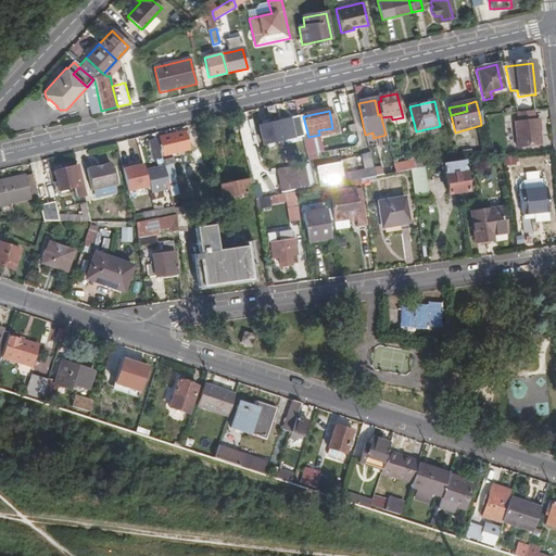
[(516,114),(516,122),(513,123),(515,149),(539,147),(538,131),(539,131),(538,119),(532,121),(532,112),(516,114)]
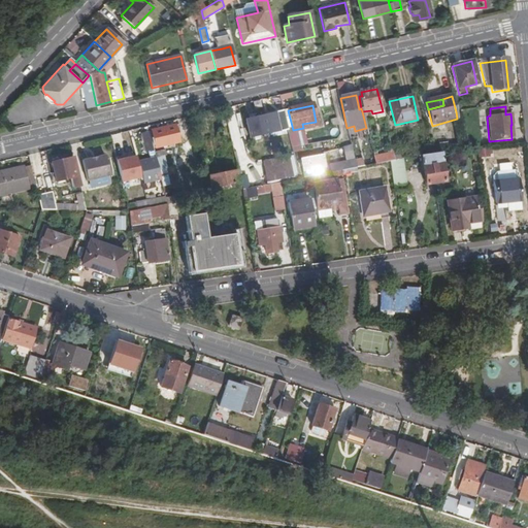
[(288,131),(284,111),(275,113),(274,113),(279,133),(288,131)]
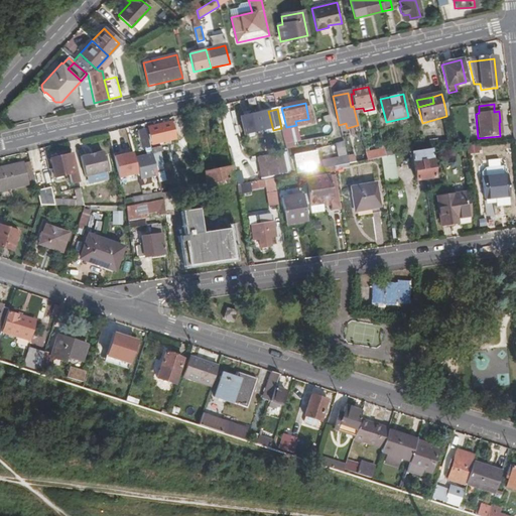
[(273,130),(268,111),(240,117),(244,137),(273,130)]
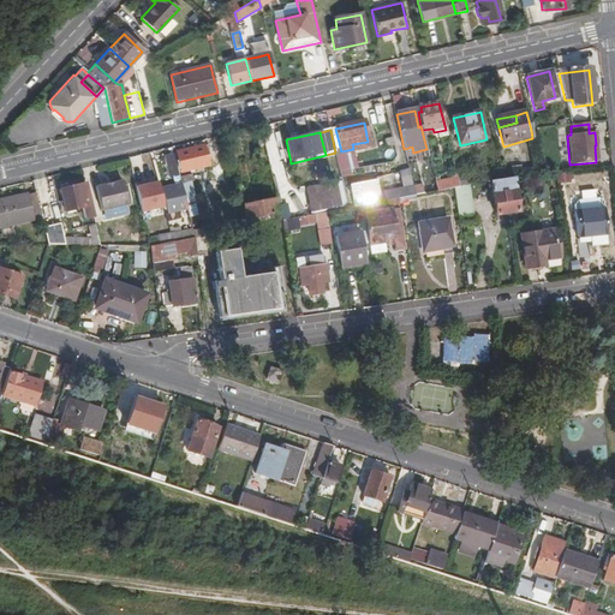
[(207,167),(203,147),(177,154),(181,172),(207,167)]
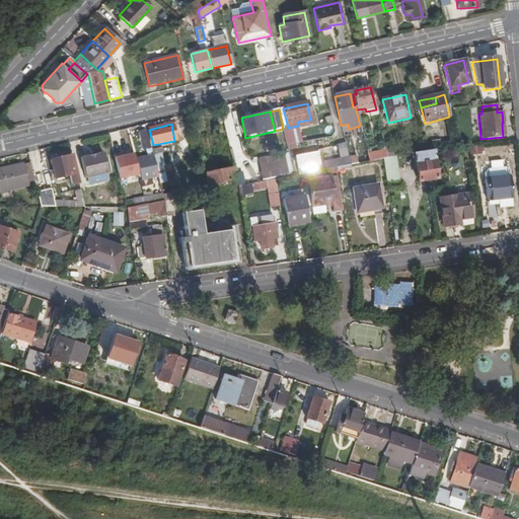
[(298,129),(287,131),(289,140),(300,137),(298,129)]
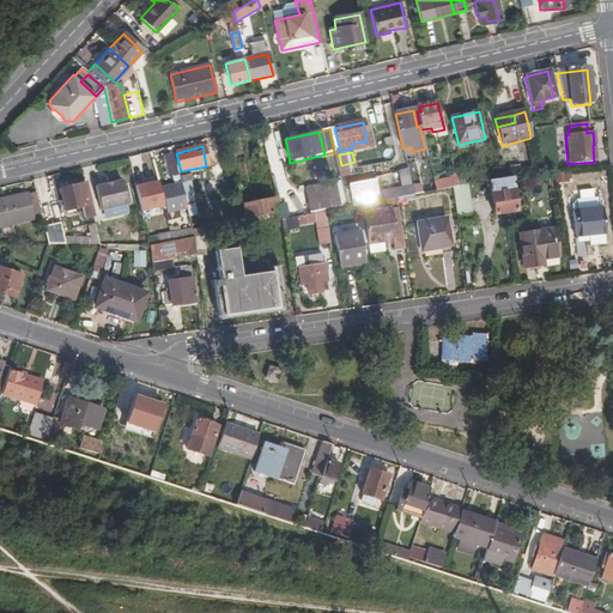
[(173,155),(165,156),(170,177),(178,175),(173,155)]
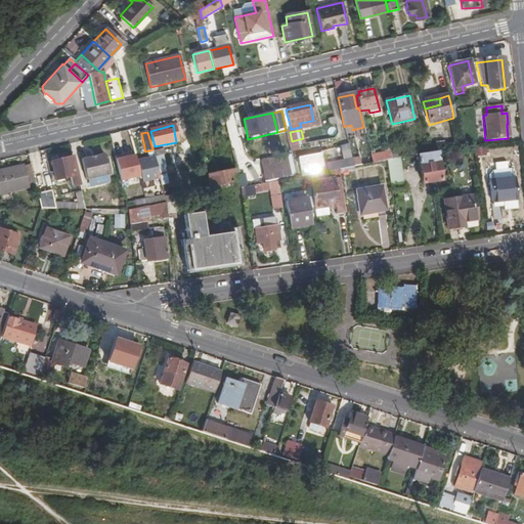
[(336,149),(339,163),(352,161),(349,146),(336,149)]
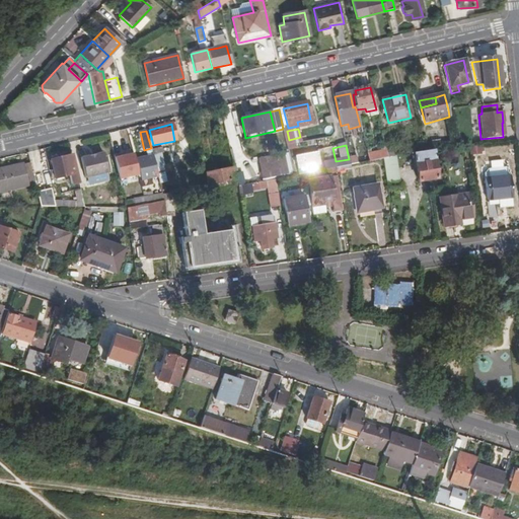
[(134,150),(114,155),(120,178),(139,174),(134,150)]
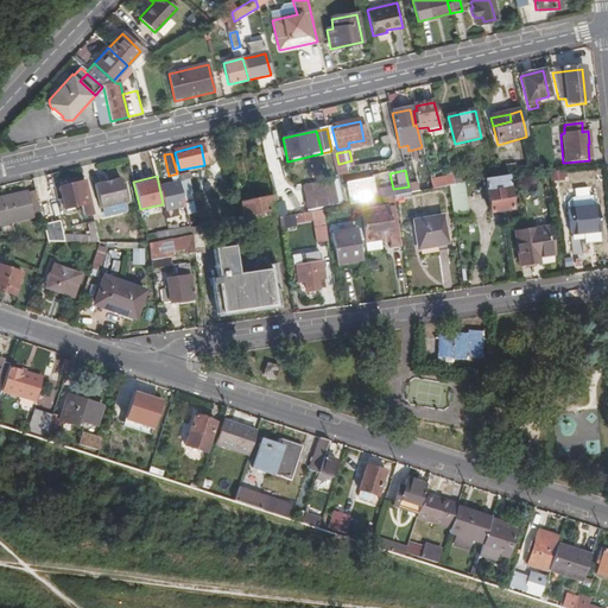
[(430,182),(432,190),(448,188),(454,187),(453,178),(430,182)]
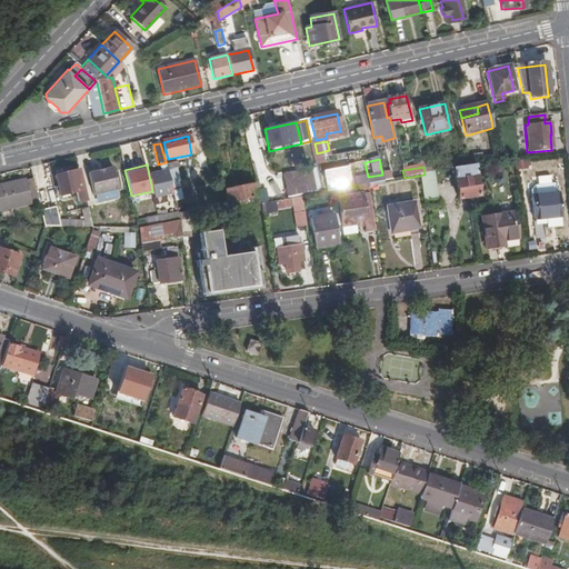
[(119,190),(113,168),(89,175),(95,196),(119,190)]
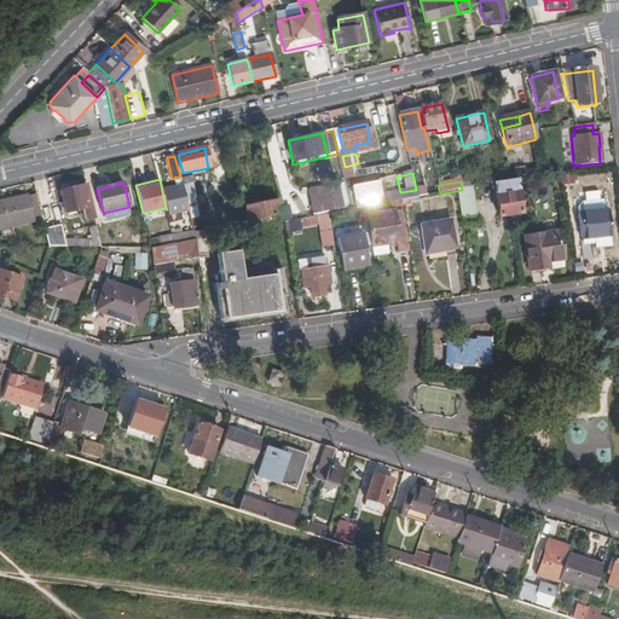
[(190,219),(200,217),(195,197),(196,197),(192,183),(181,185),(183,187),(189,210),(190,217),(190,219)]
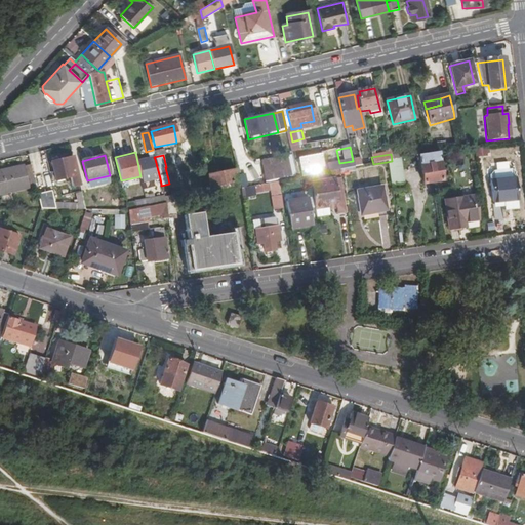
[(268,185),(279,183),(298,178),(292,155),(264,161),(268,185)]
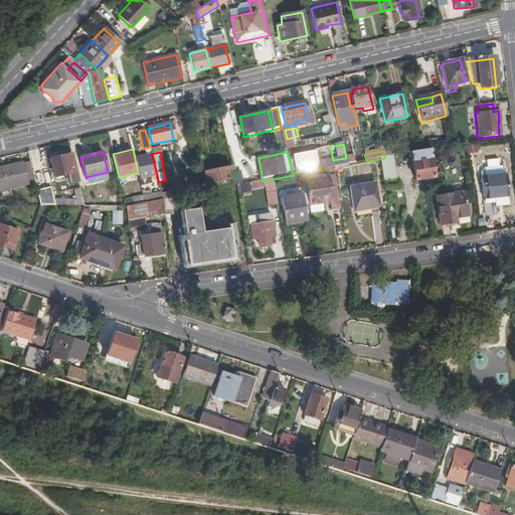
[(297,168),(299,168),(313,165),(318,164),(316,154),(295,158),(297,168)]
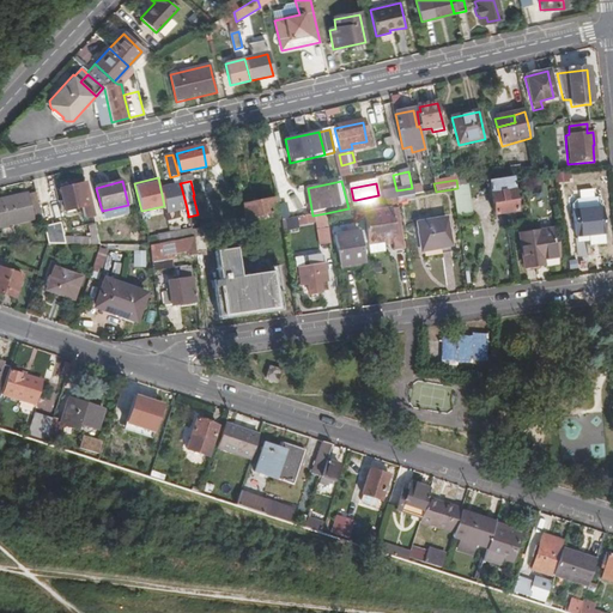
[(83,218),(93,217),(85,184),(60,190),(65,211),(80,208),(83,218)]
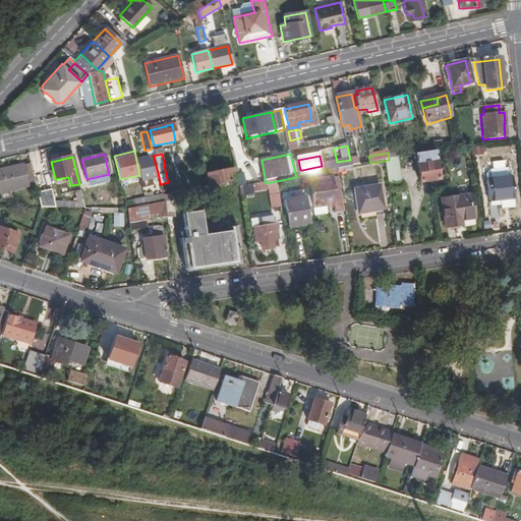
[(159,179),(154,158),(137,162),(142,180),(151,179),(151,181),(159,179)]
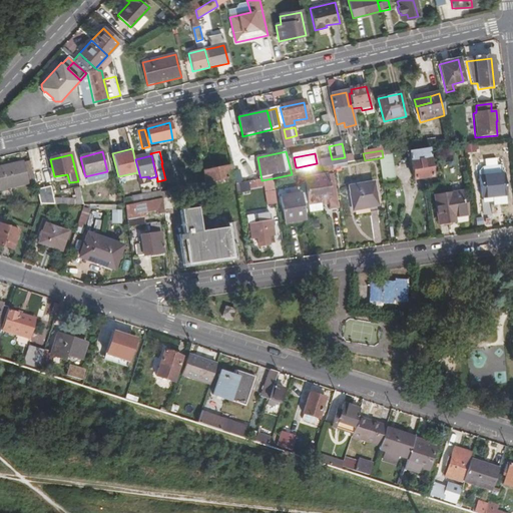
[(346,164),(348,163),(354,162),(353,156),(345,157),(346,164)]
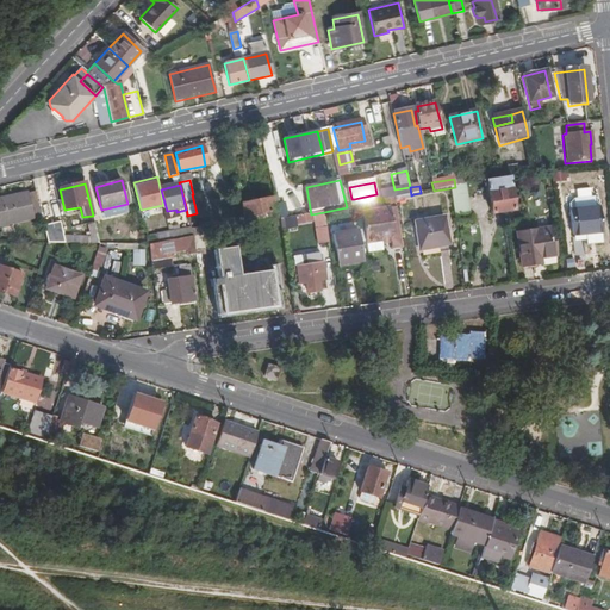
[(383,200),(386,200),(396,198),(411,195),(410,187),(394,190),(381,192),(383,200)]
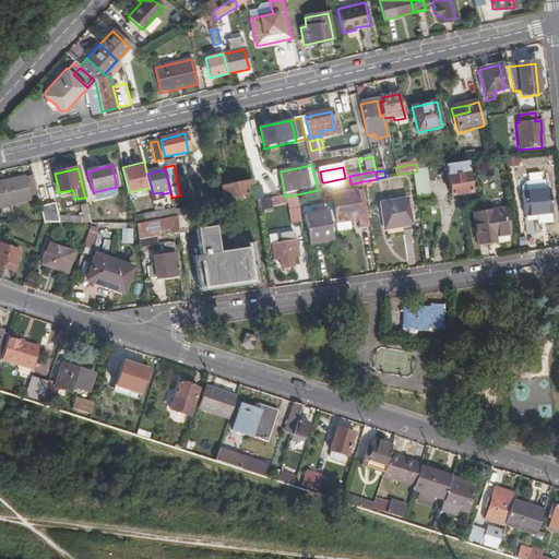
[(448,177),(450,197),(470,193),(467,175),(448,177)]
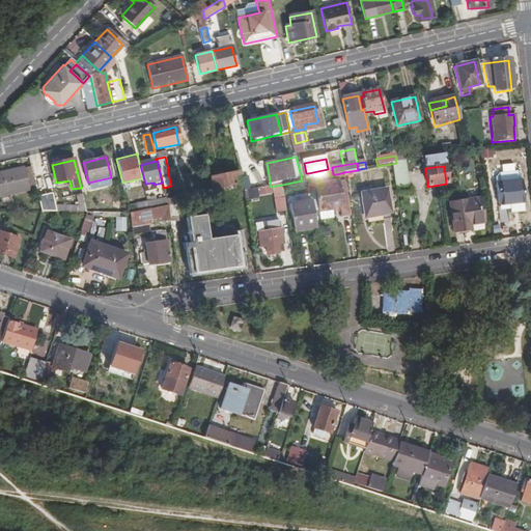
[(35,190),(30,167),(24,169),(29,192),(35,190)]
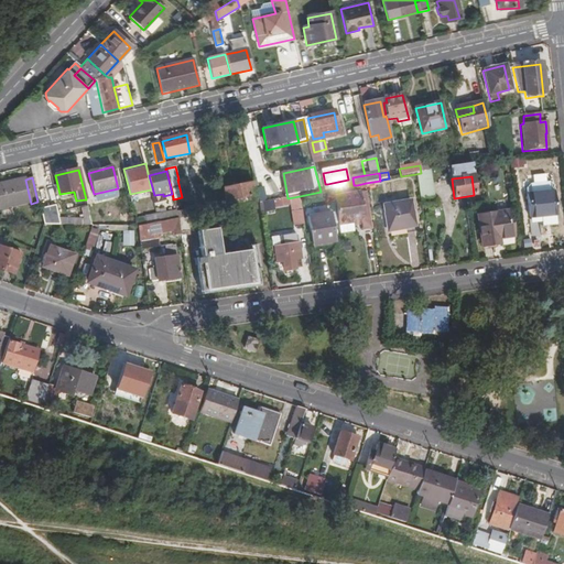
[(0,210),(31,204),(25,180),(0,185),(0,210)]
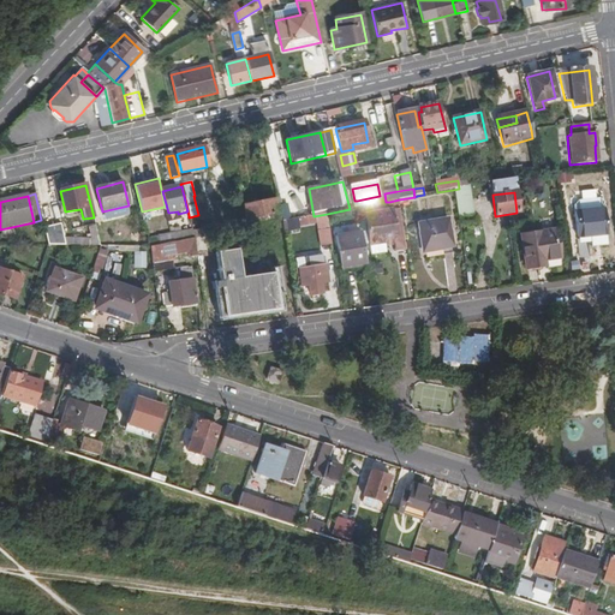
[(415,197),(399,199),(399,206),(400,208),(408,207),(408,203),(417,202),(417,196),(415,197)]
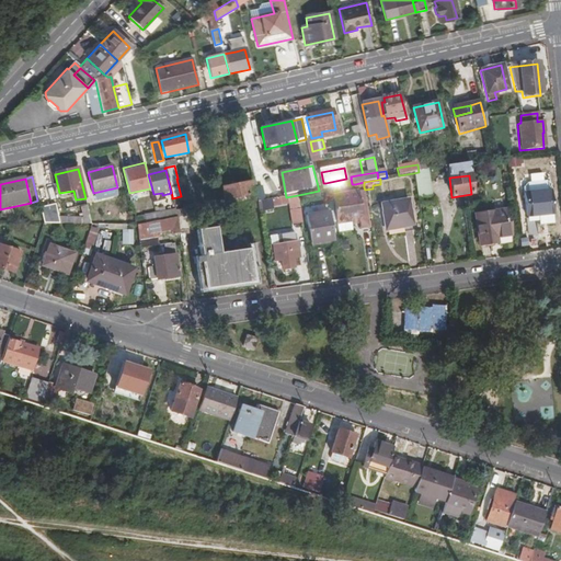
[(327,190),(331,189),(343,186),(341,180),(325,183),(327,190)]
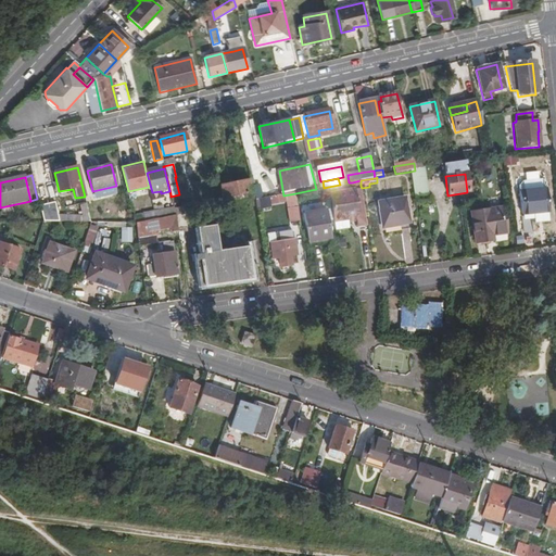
[(517,187),(518,192),(545,190),(544,185),(539,180),(521,182),(517,187)]
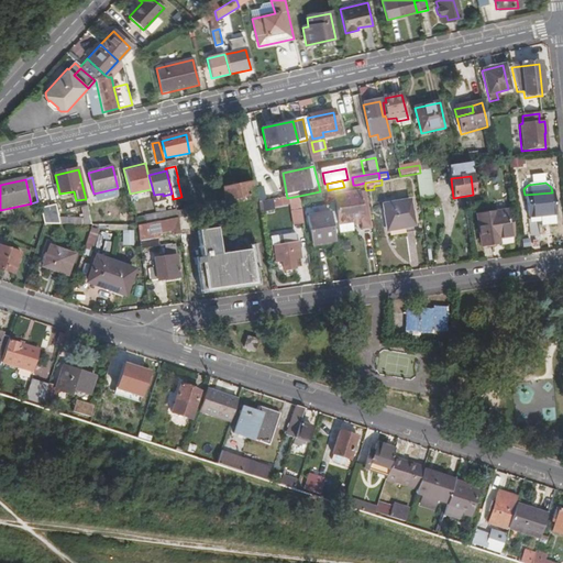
[(227,209),(257,202),(256,196),(254,196),(251,184),(223,189),(227,209)]
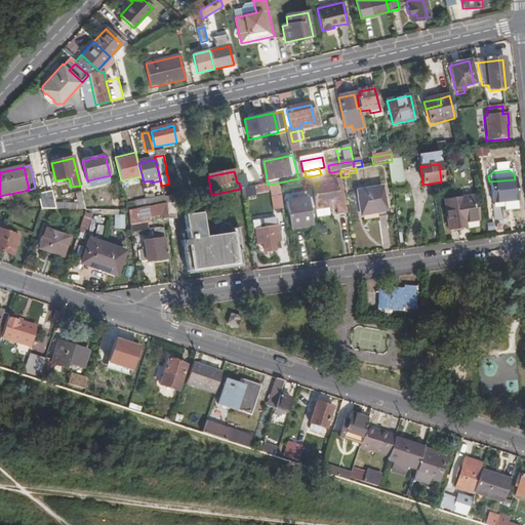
[(247,177),(239,178),(241,190),(244,189),(249,188),(247,177)]
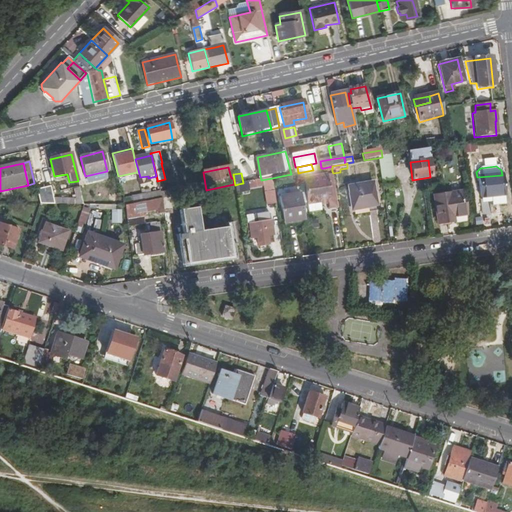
[(303,180),(306,205),(321,202),(322,202),(322,199),(327,199),(328,204),(329,210),(338,208),(333,175),(303,180)]
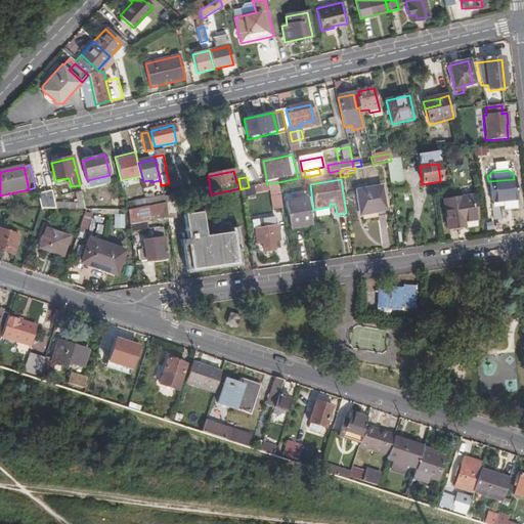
[(514,179),(488,181),(490,203),(516,200),(514,179)]
